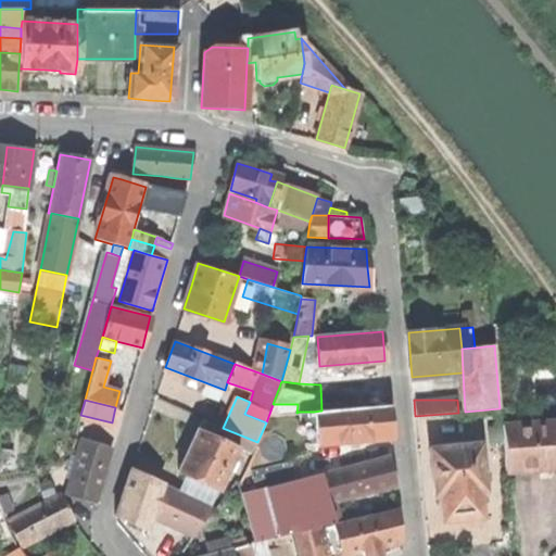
[(269,414),(297,413),(298,404),(273,404),(269,414)]
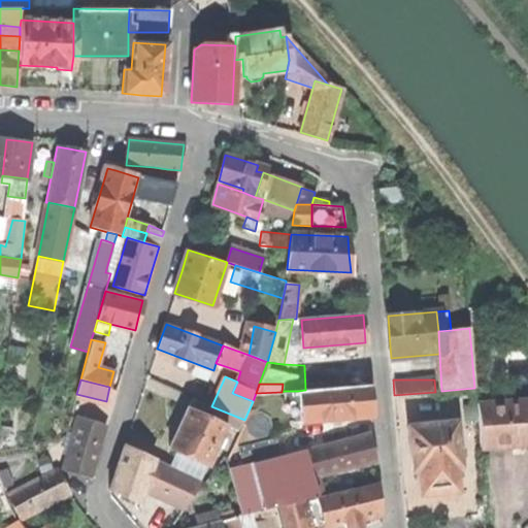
[(301,421),(372,416),(371,400),(370,386),(305,390),(298,391),(300,410),(301,421)]
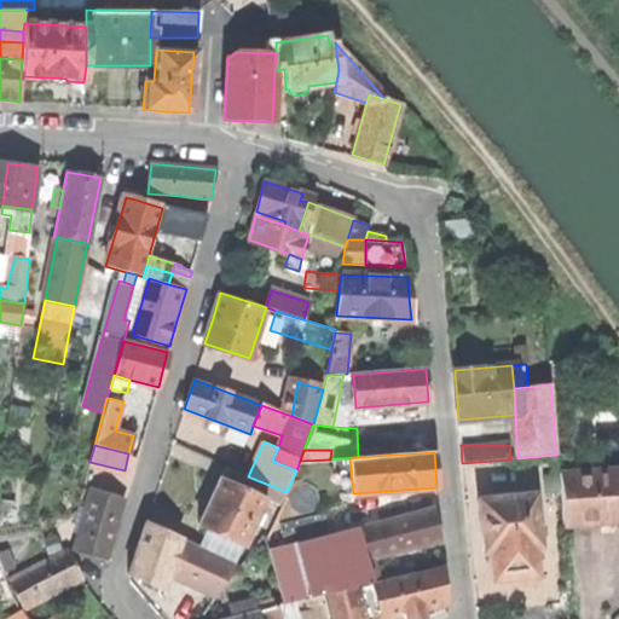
[(335,482),(352,481),(350,458),(333,458),(335,482)]
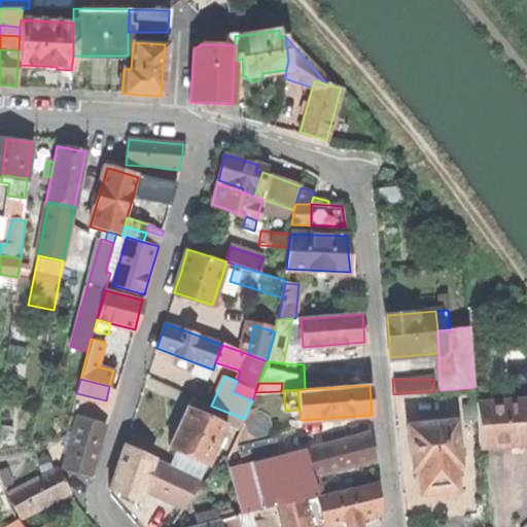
[(191,396),(187,407),(225,423),(240,429),(244,419),(211,406),(191,396)]
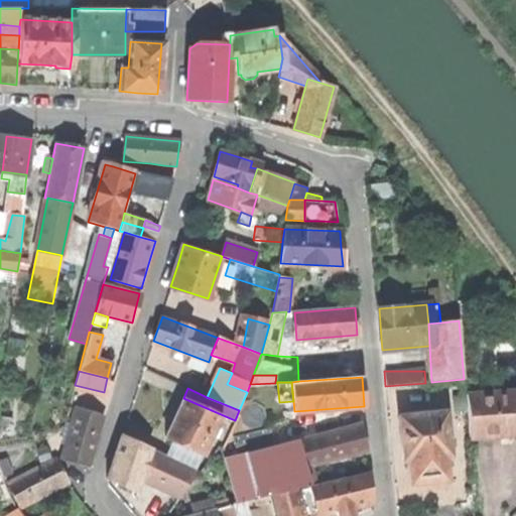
[(515,435),(515,390),(466,394),(467,403),(469,438),(501,436),(515,435)]
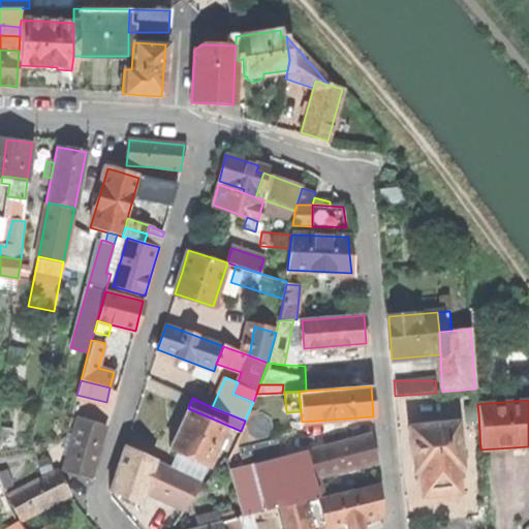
[(226,425),(188,408),(179,429),(170,448),(181,454),(209,466),(217,445),(221,437),(226,425)]
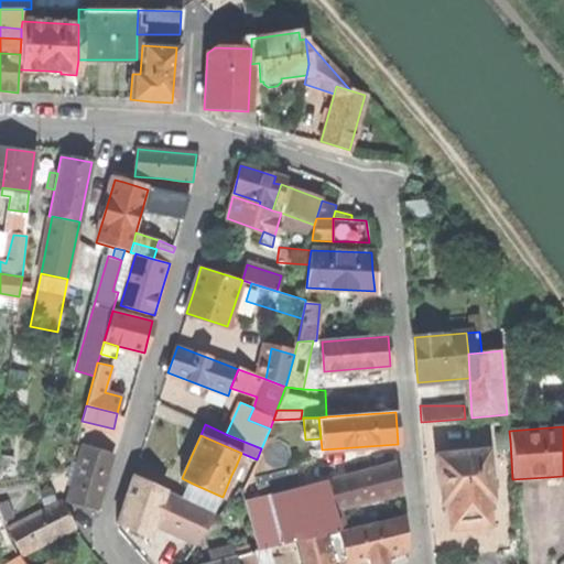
[(68,500),(98,508),(106,479),(112,454),(83,445),(68,500)]
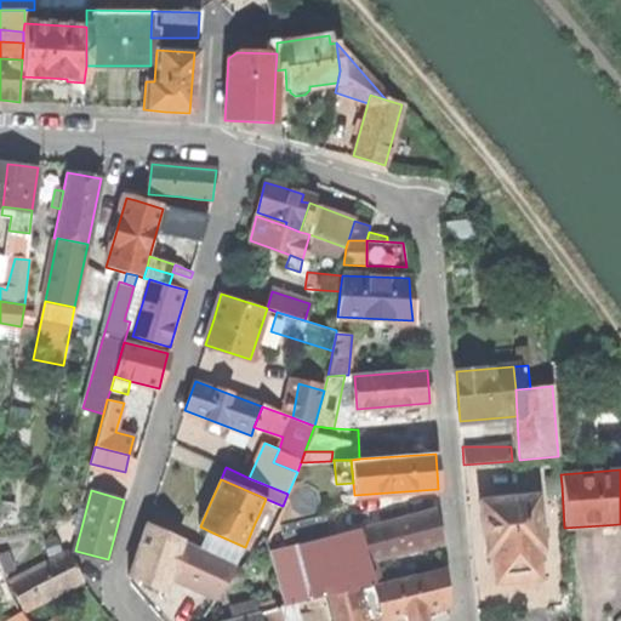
[(484,530),(485,552),(493,551),(534,548),(541,547),(537,496),(479,501),(482,524),(482,530),(484,530)]
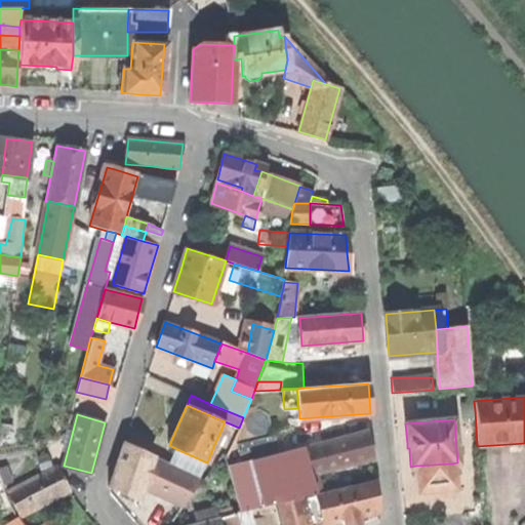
[(367,431),(303,447),(310,475),(317,473),(374,457),(370,444),(367,431)]
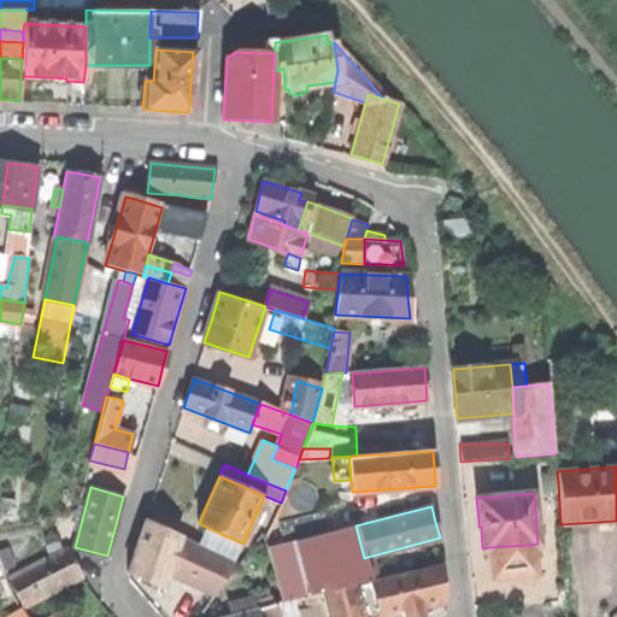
[(266,513),(258,510),(253,519),(262,523),(266,513)]
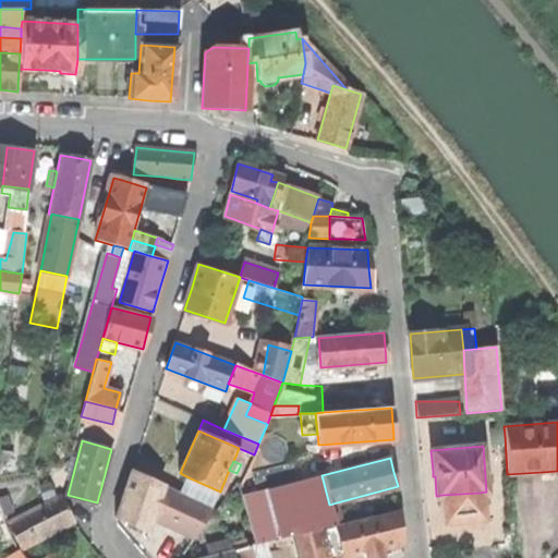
[(251,474),(255,490),(279,485),(296,481),(292,463),(251,474)]
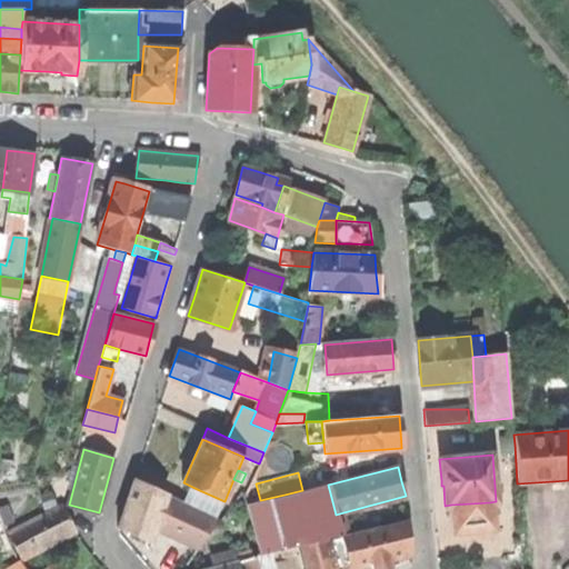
[(150,542),(155,529),(166,496),(133,480),(127,502),(119,526),(150,542)]
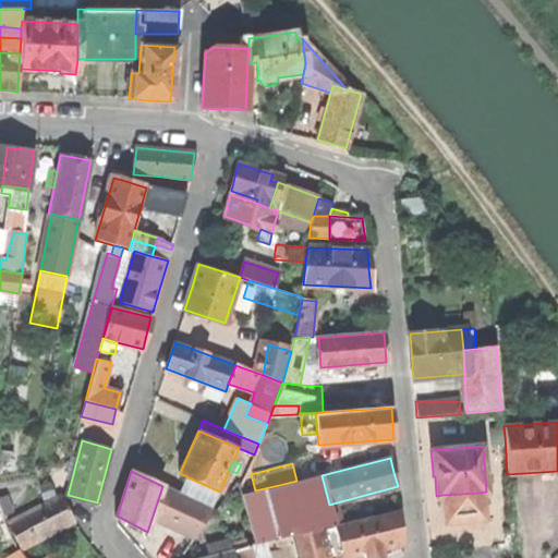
[(307,480),(315,508),(329,505),(322,475),(307,480)]
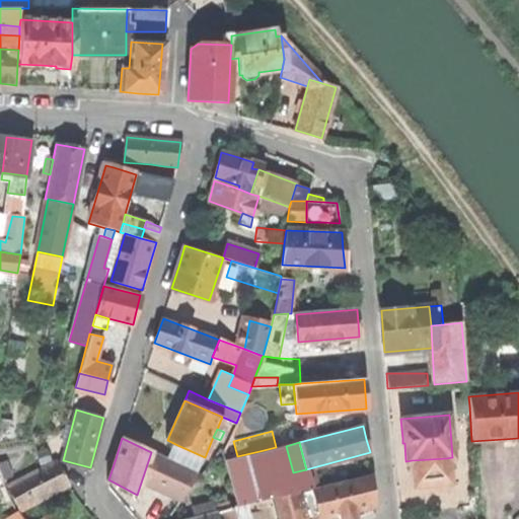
[(197,473),(205,457),(177,445),(170,461),(197,473)]
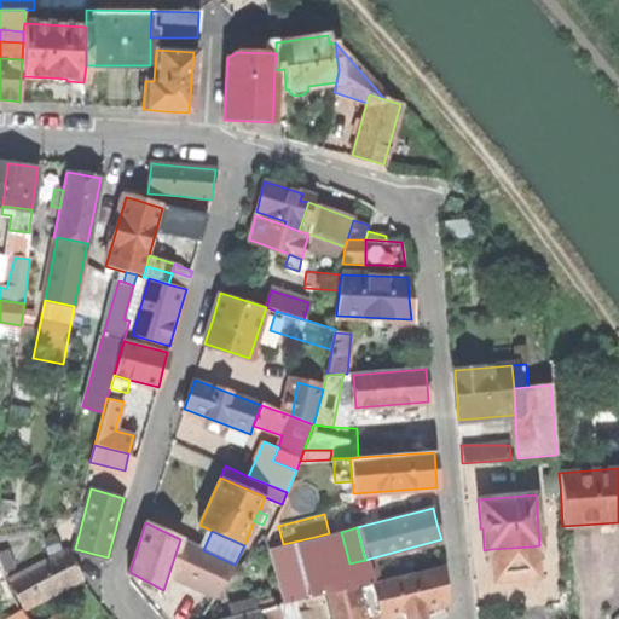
[(311,539),(324,595),(356,586),(350,563),(341,532),(311,539)]
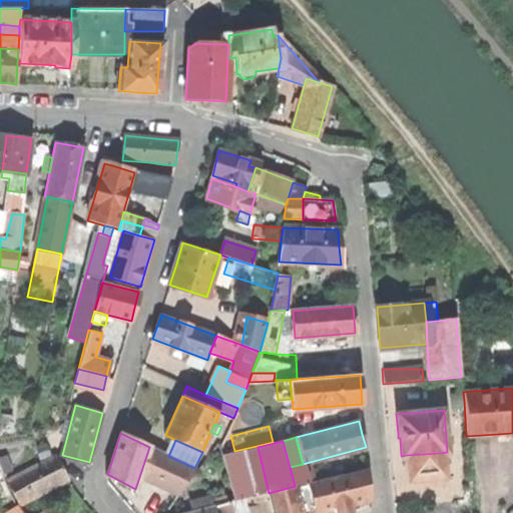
[(265,493),(269,493),(258,447),(257,446),(234,451),(223,454),(234,501),(245,498),(265,493)]
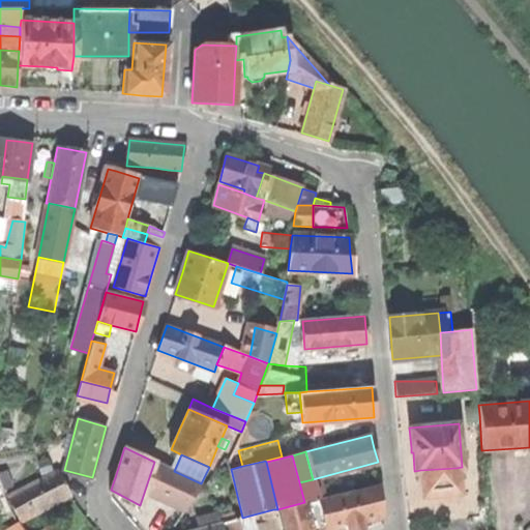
[(182,510),(201,483),(174,471),(154,462),(144,493),(182,510)]
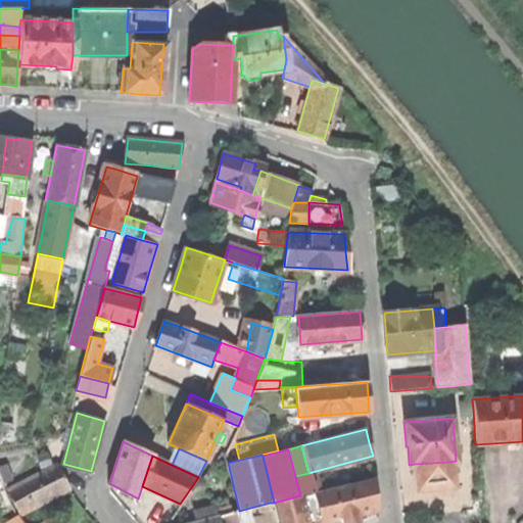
[(452,486),(449,462),(415,464),(416,489),(452,486)]
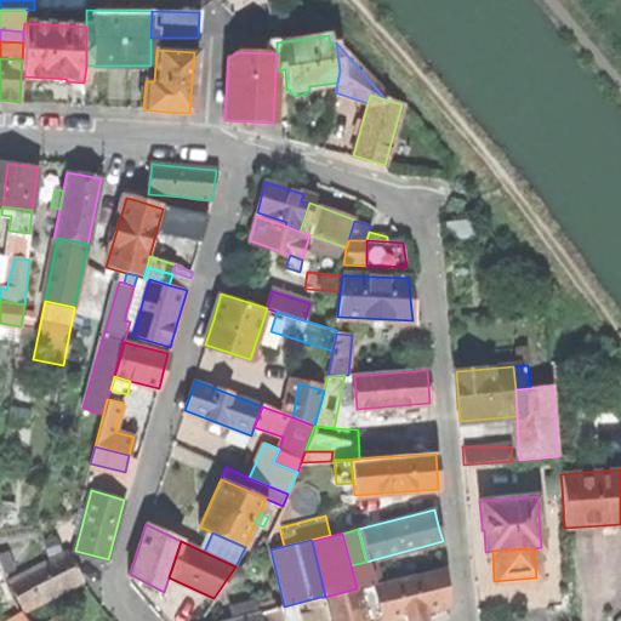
[(0,553),(0,562),(4,571),(12,568),(6,552),(0,553)]
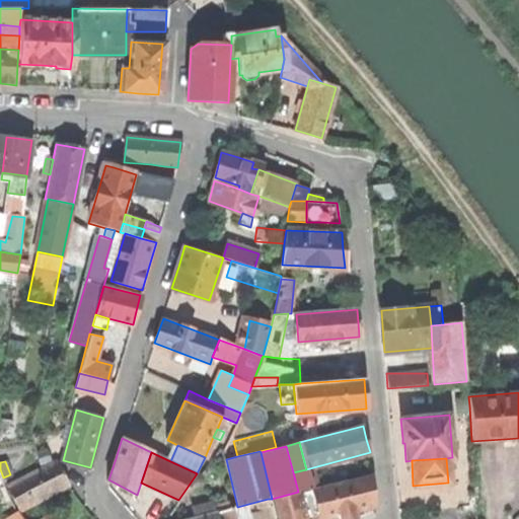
[(6,486),(18,510),(68,485),(62,472),(56,461),(6,486)]
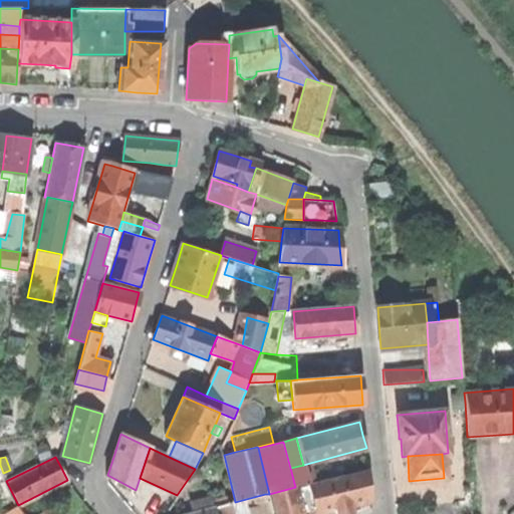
[(290,468),(295,487),(298,486),(315,482),(310,463),(303,465),(290,468)]
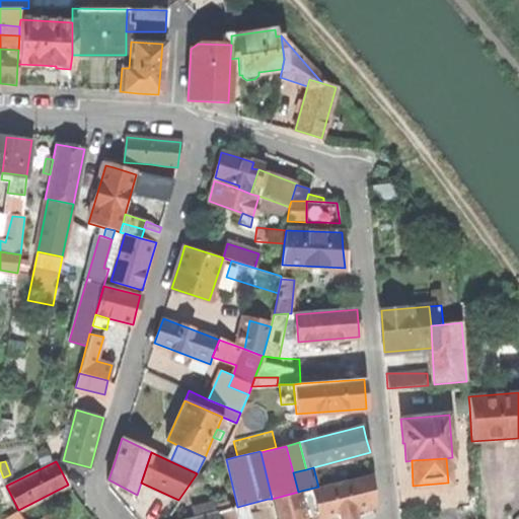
[(354,510),(375,505),(373,489),(371,473),(318,487),(301,491),(307,518),(314,518),(339,513),(354,510)]
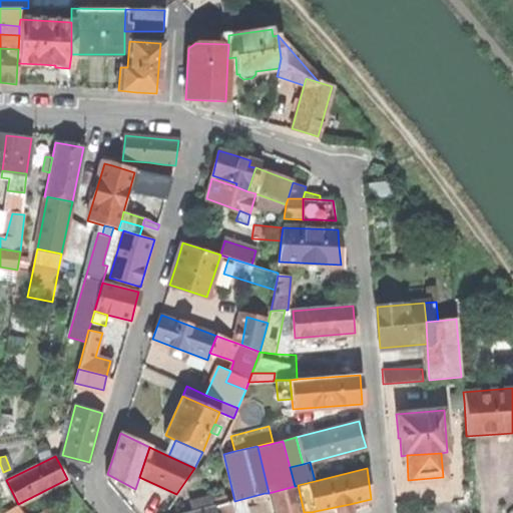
[(273,512),(304,512),(298,485),(295,486),(269,493),(273,512)]
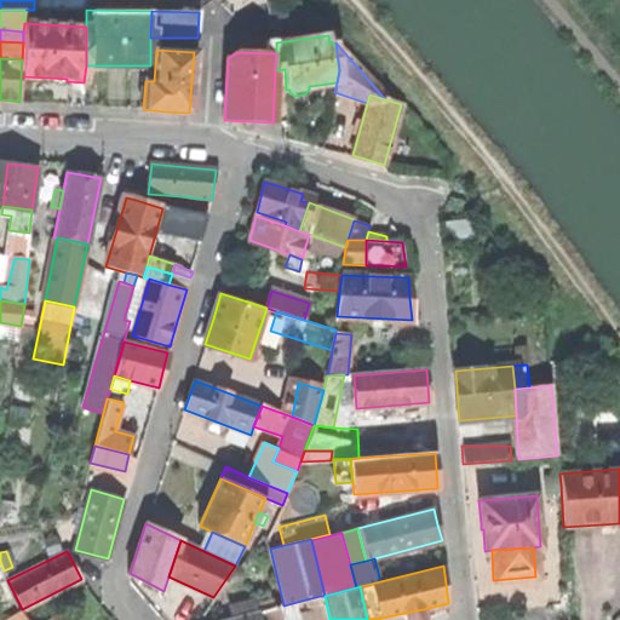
[(326,619),(320,596),(297,602),(302,619),(326,619)]
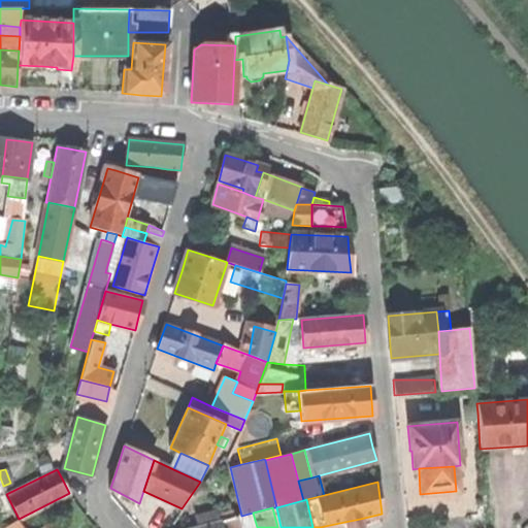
[(231,510),(217,514),(219,522),(233,518),(231,510)]
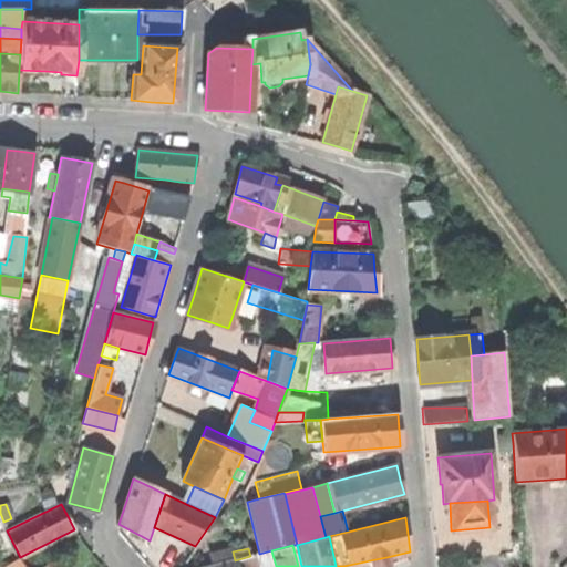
[(210,555),(213,565),(235,560),(233,552),(232,549),(210,555)]
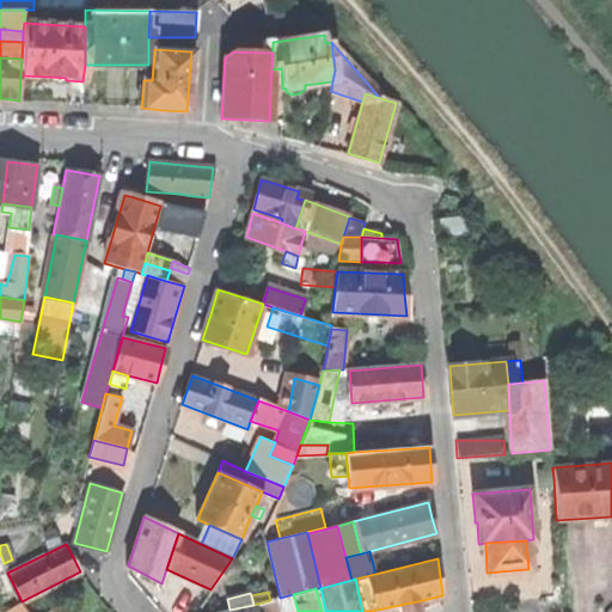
[(298,611),(293,594),(280,598),(274,599),(276,611),(298,611)]
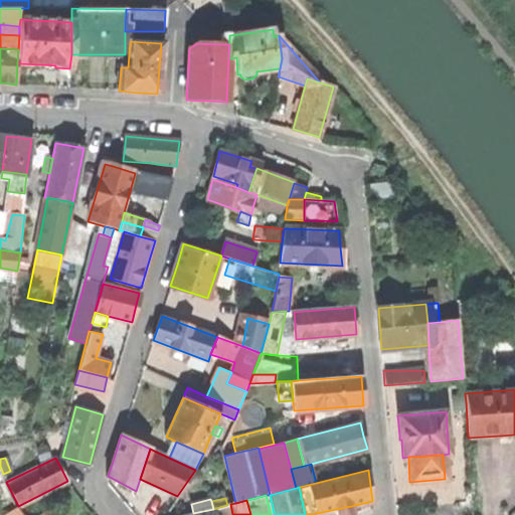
[(232,514),(230,504),(227,505),(213,509),(193,513),(187,514),(232,514)]
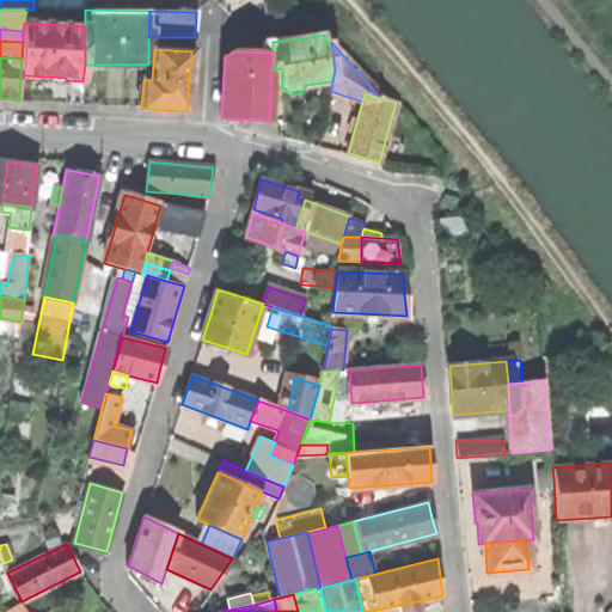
[(410,611),(418,611),(417,601),(399,605),(401,611),(410,611)]
